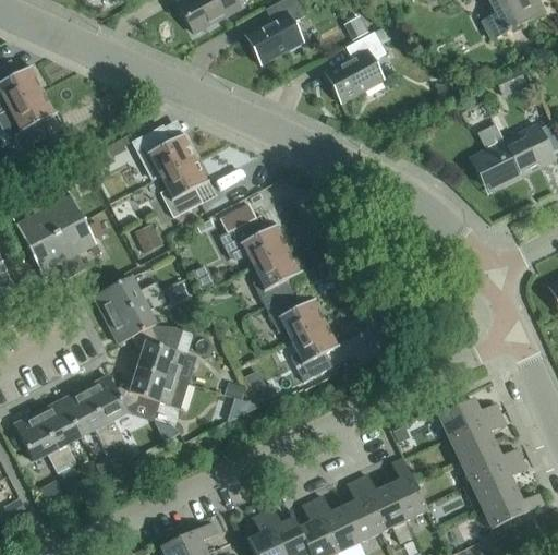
[(180,0),(177,2),(193,33),(239,8),(234,0),(180,0)]
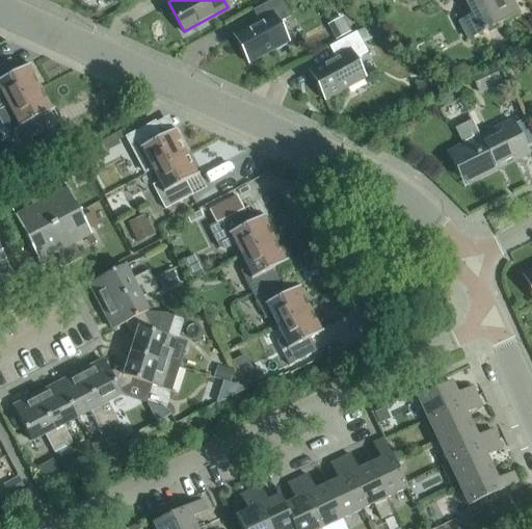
[(278,21),(290,15),(283,0),(267,0),(253,8),(259,20),(234,33),(248,61),(289,41),(278,21)]
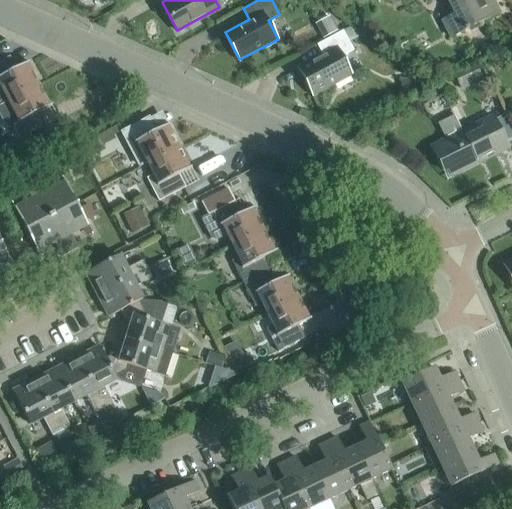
[(450,35),(497,11),(492,0),(427,0),(450,0),(456,12),(442,19),(450,35)]
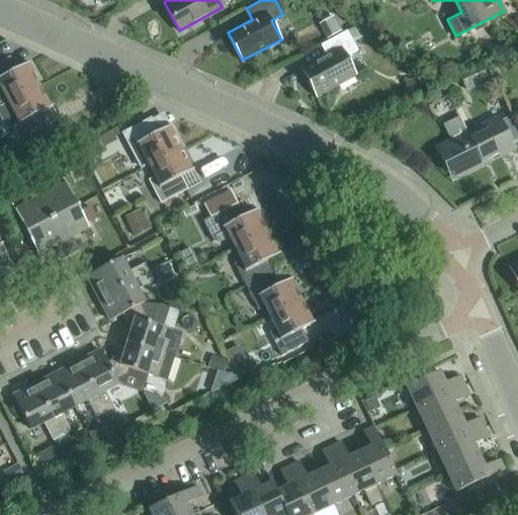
[(333,16),(321,23),(328,37),(341,30),(333,16)]
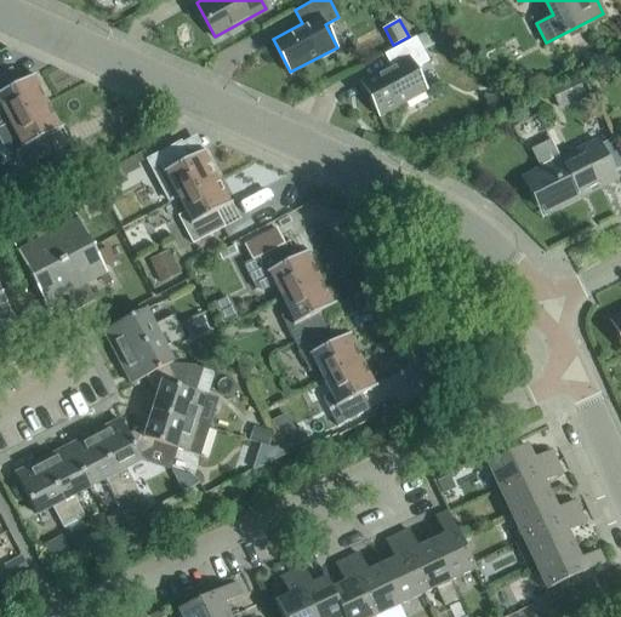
[(414,67),(428,58),(415,35),(383,52),(391,66),(362,83),(380,114),(426,90),(414,67)]
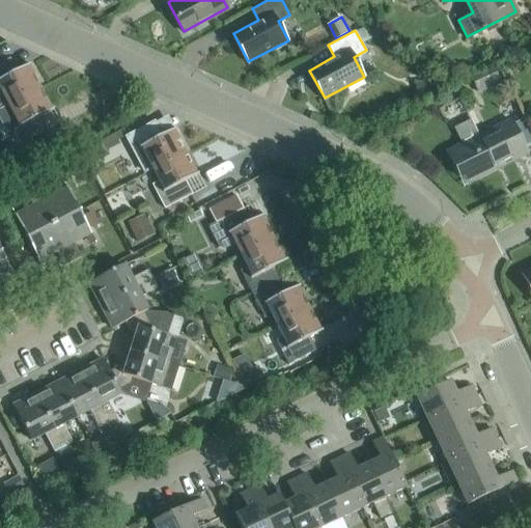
[(9,56),(0,60),(0,107),(8,103),(8,102),(42,85),(29,62),(17,70),(9,56)]
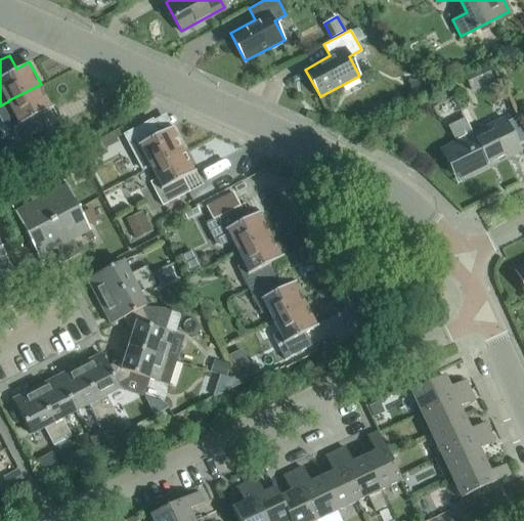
[(487,62),(465,73),(471,88),(493,78),(487,62)]
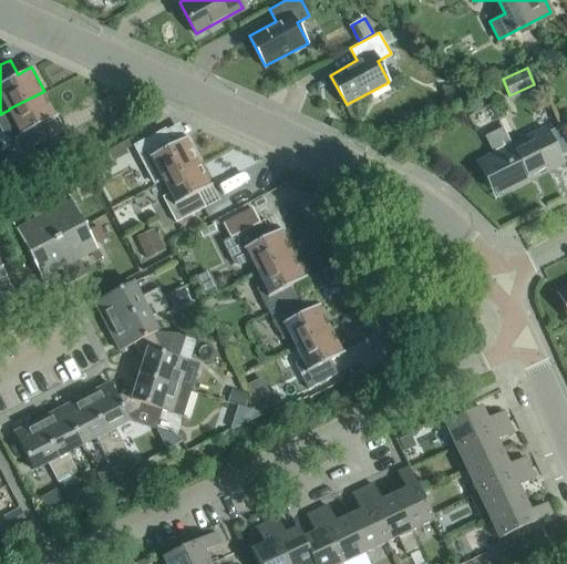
[(457,85),(446,85),(447,101),(459,101),(457,85)]
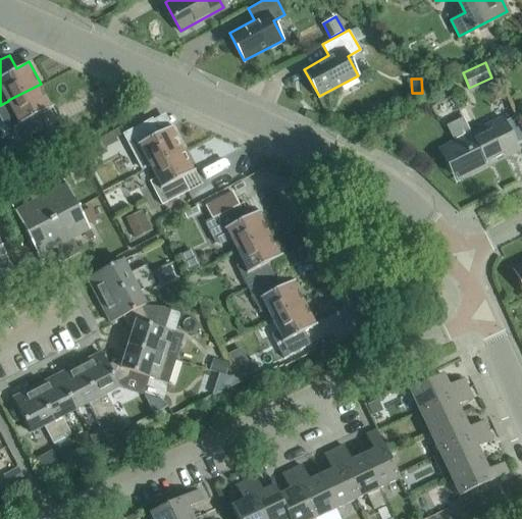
[(52,105),(41,84),(8,100),(8,101),(14,112),(7,115),(19,139),(46,124),(39,112),(52,105)]
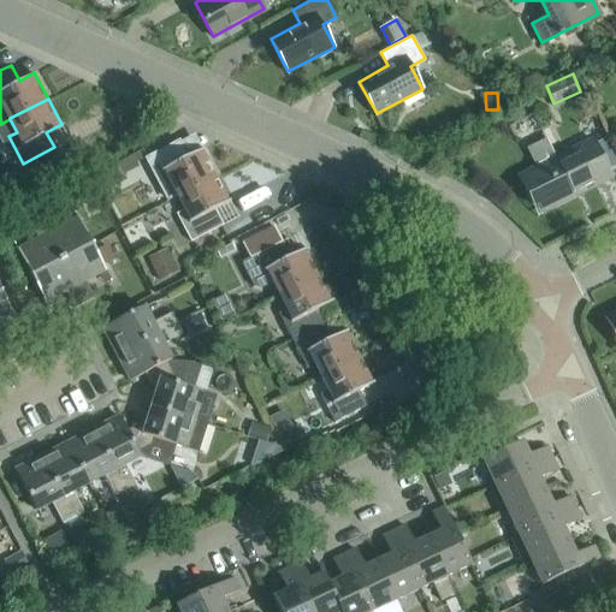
[(573,189),(608,171),(590,136),(554,154),(555,156),(522,173),(529,186),(531,185),(543,208),(574,192),(573,189)]
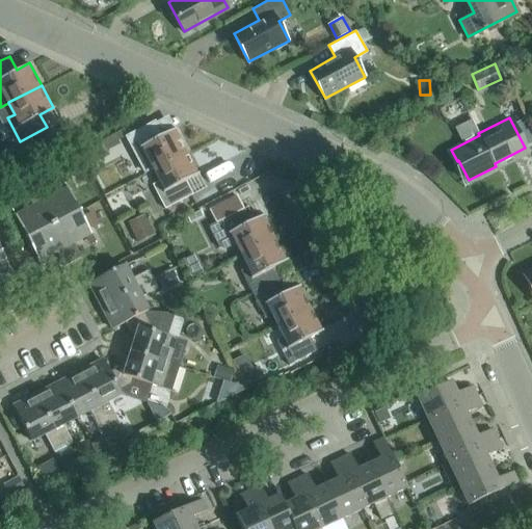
[(147,156),(153,167),(187,150),(175,127),(162,134),(155,121),(127,135),(139,159),(147,156)]
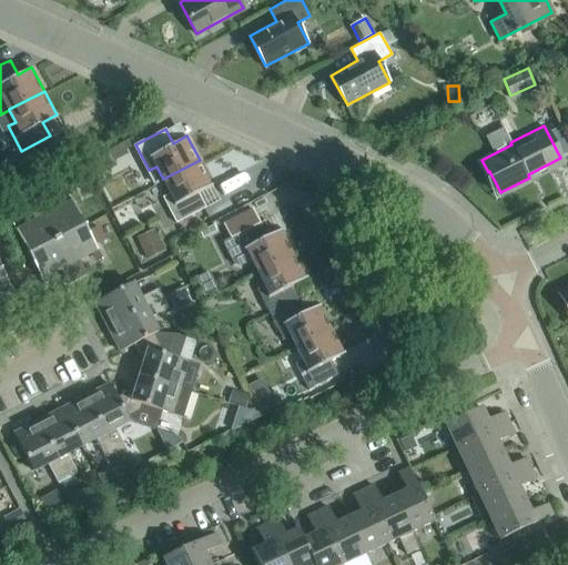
[(109,150),(93,159),(100,172),(117,162),(109,150)]
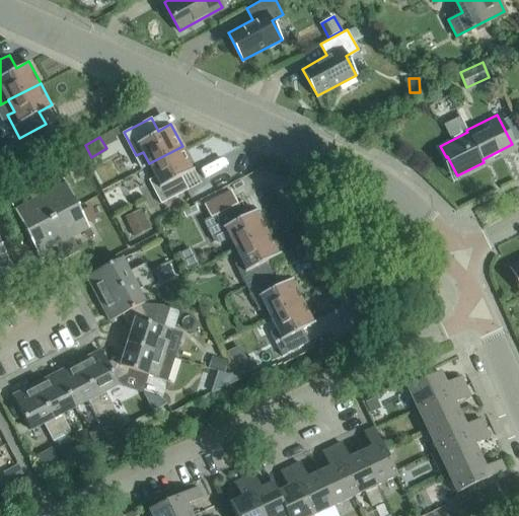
[(180,174),(194,168),(182,146),(149,163),(155,174),(148,178),(160,202),(188,188),(180,174)]
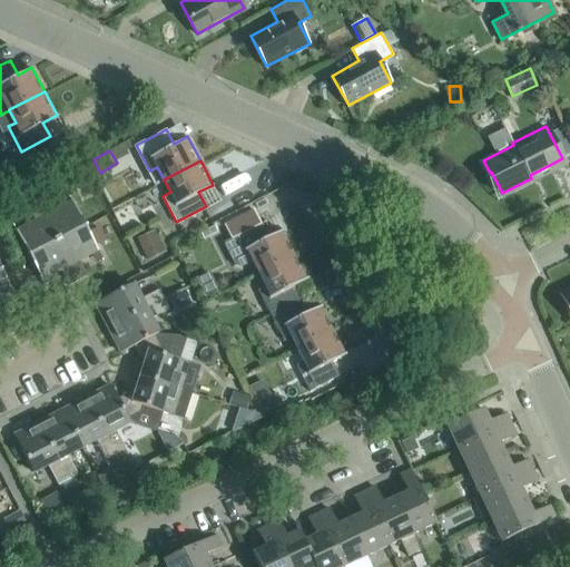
[(72,199),(70,199),(52,209),(45,194),(36,198),(57,237),(85,223),(72,199)]
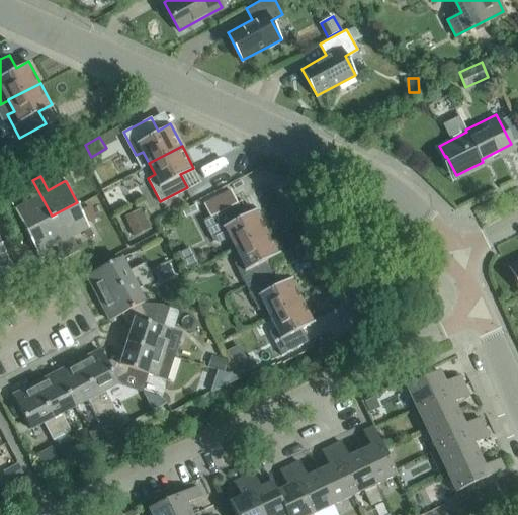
[(52,216),(32,180),(24,184),(31,198),(14,207),(25,229),(52,216)]
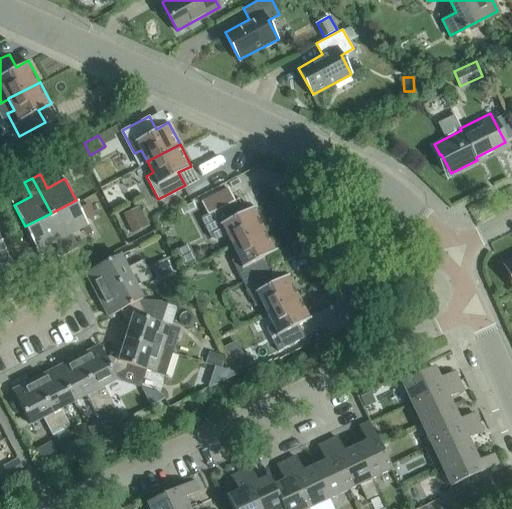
[(241,212),(234,199),(228,186),(201,200),(207,213),(201,216),(211,236),(216,238),(227,232),(232,243),(265,227),(254,205),(241,212)]
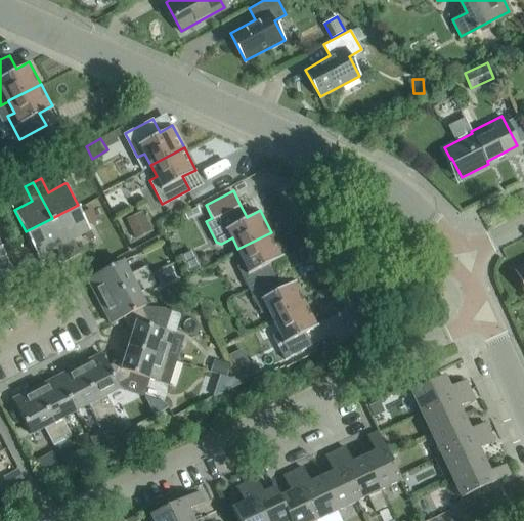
[(90,227),(78,205),(52,218),(72,256),(80,252),(72,236),(90,227)]
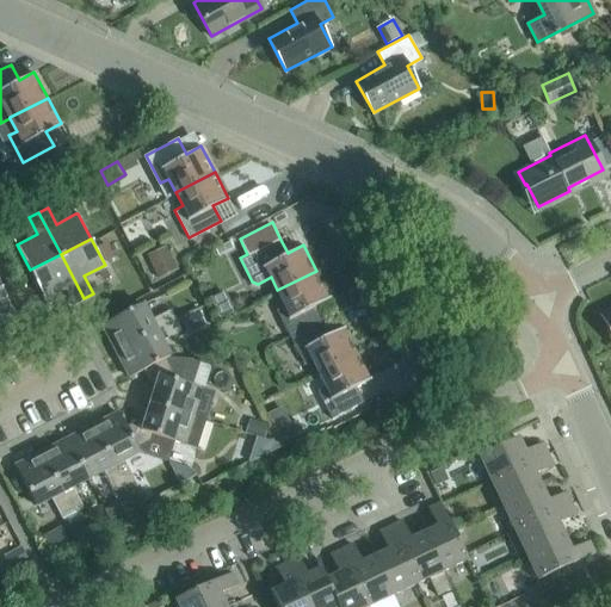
[(164,245),(146,254),(158,276),(174,266),(164,245)]
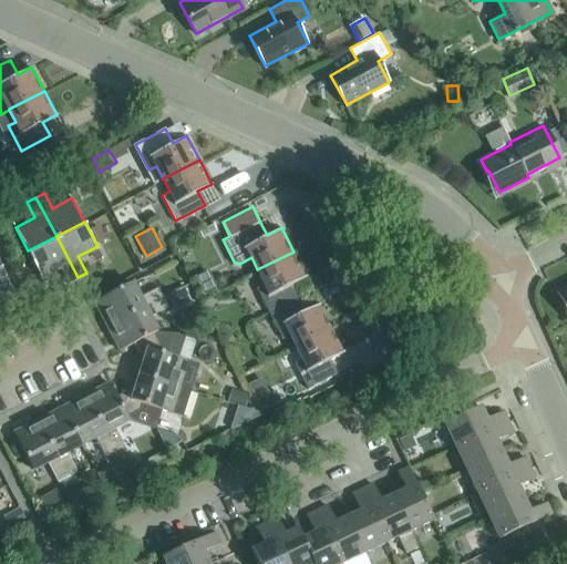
[(78,277),(57,236),(28,250),(41,276),(60,266),(69,282),(78,277)]
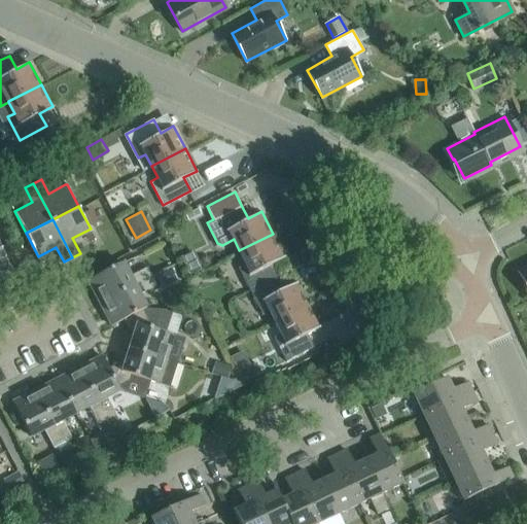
[(284,256),(273,234),(239,250),(245,263),(238,267),(250,289),(277,276),(271,263),(284,256)]
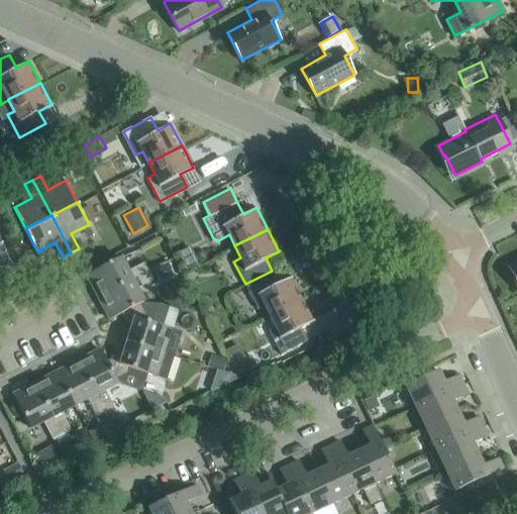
[(0,284),(0,271),(12,265),(0,242),(0,241),(0,289),(2,288),(0,284)]
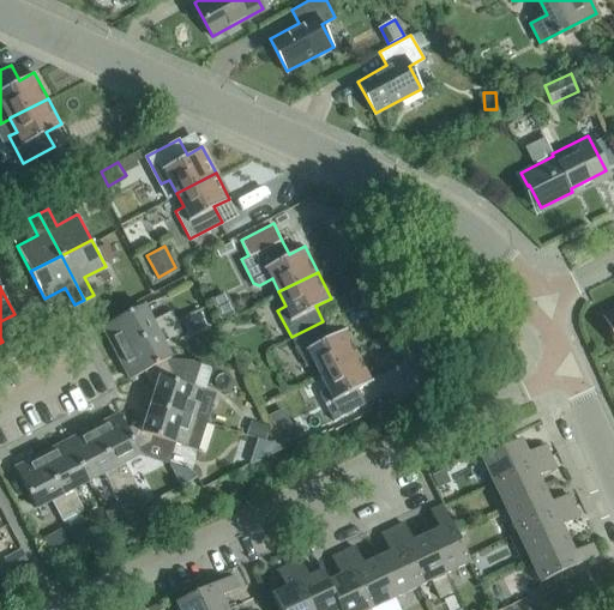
[(116,351),(178,319),(172,309),(150,320),(142,305),(103,325),(116,351)]
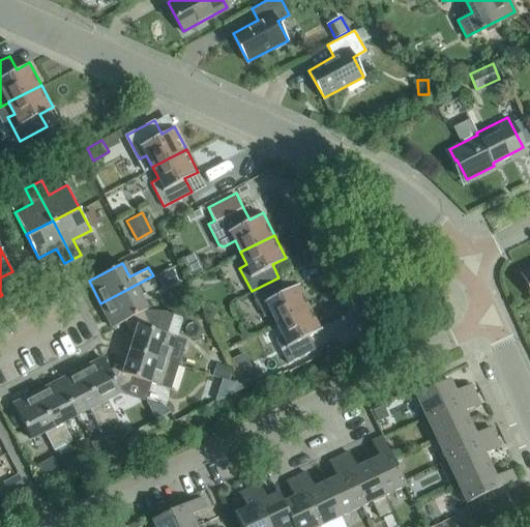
[(529,266),(521,271),(529,289),(529,266)]
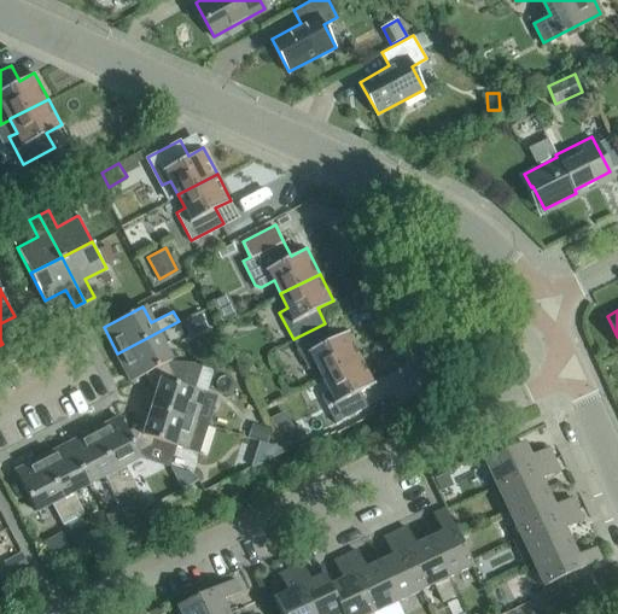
[(202,313),(184,322),(190,333),(208,323),(202,313)]
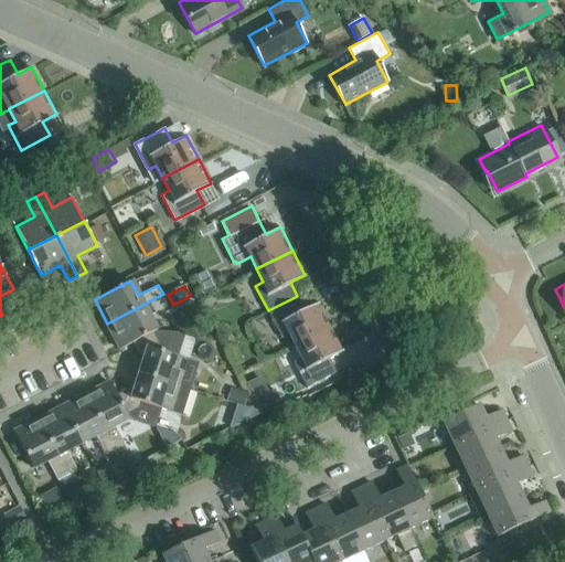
[(168,304),(163,294),(107,324),(119,348),(132,340),(152,330),(156,328),(148,314),(168,304)]
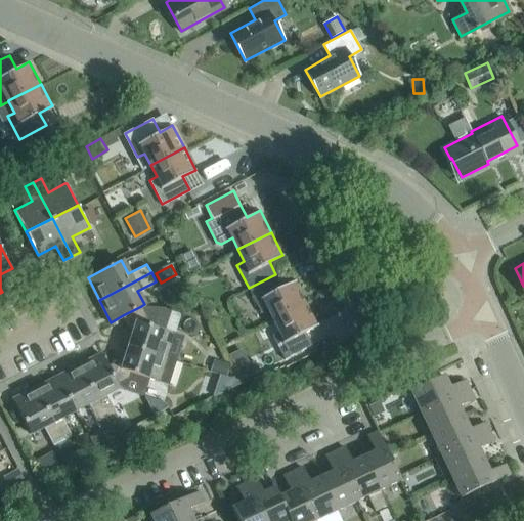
[(282,287),(275,274),(249,288),(260,310),(267,307),(273,318),(307,302),(295,279),(282,287)]
